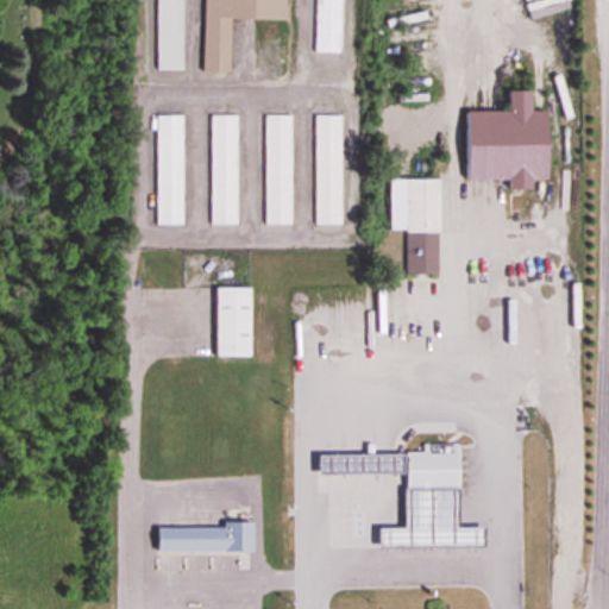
[(155,0),(156,70),(181,70),(180,0),(155,0)]
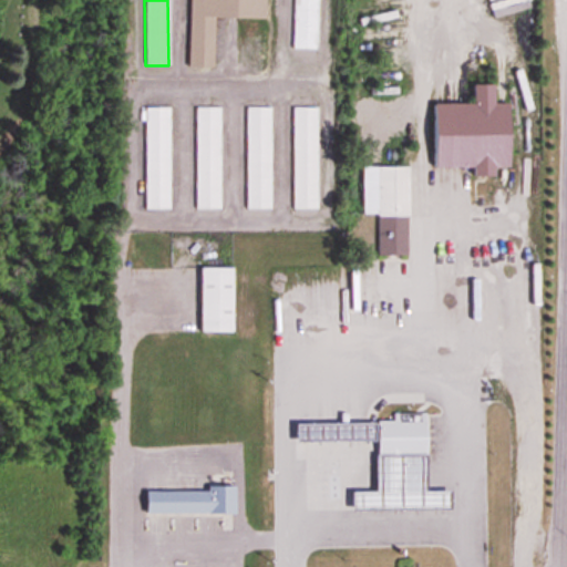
[(188,0),(187,68),(212,68),(213,18),(265,19),(265,0),(188,0)]
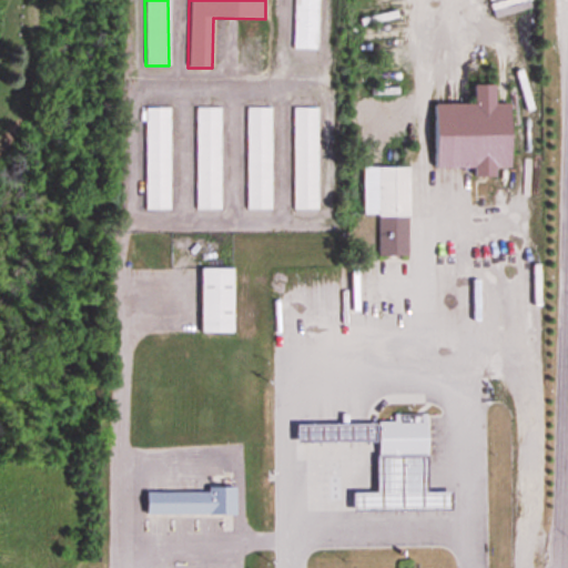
[(317,0),(293,0),(293,49),(317,50),(317,0)]
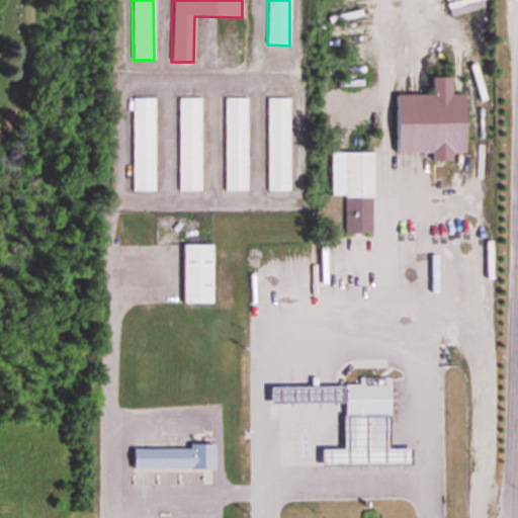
[(462,154),(462,96),(449,96),(449,79),(431,79),(431,96),(395,96),(395,155),(431,155),(431,163),(449,163),(449,154),(462,154)]
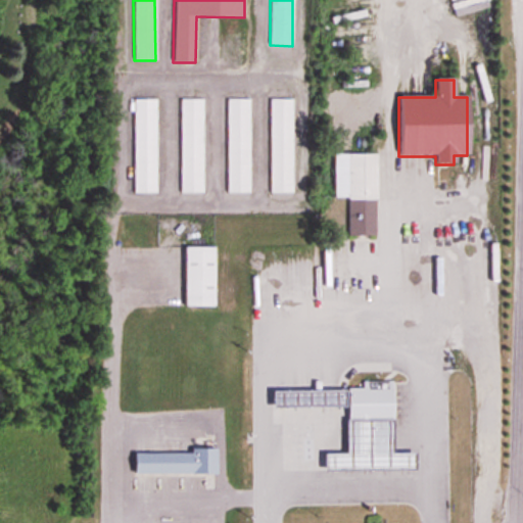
[(133,100),(133,193),(156,193),(156,100),(133,100)]
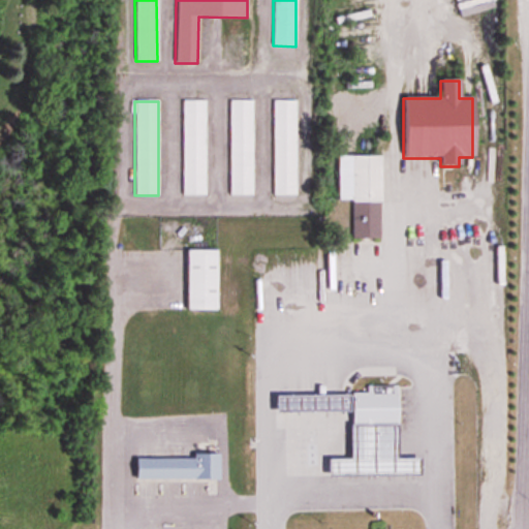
[(204,101),(182,101),(182,195),(204,195),(204,101)]
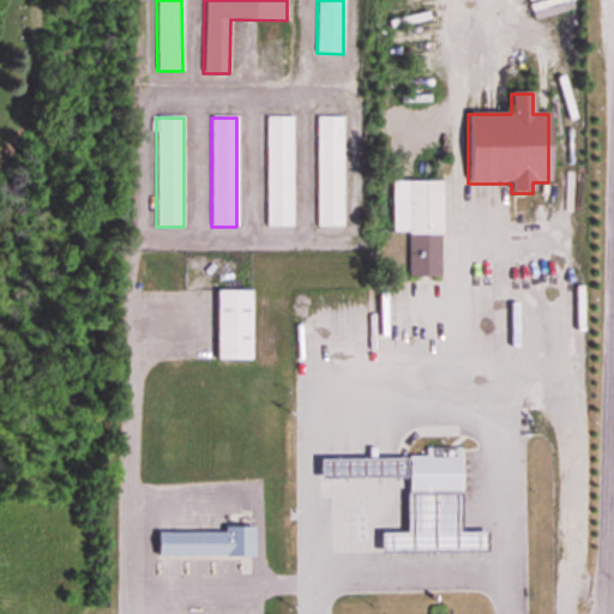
[(266,227),(292,227),(292,118),(266,118),(266,227)]
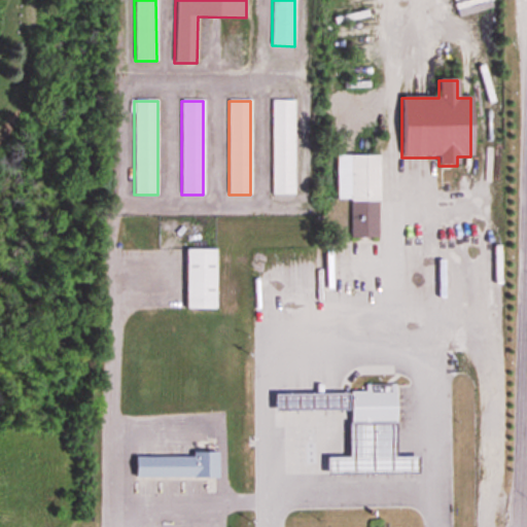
[(293,101),(271,101),(271,195),(293,195),(293,101)]
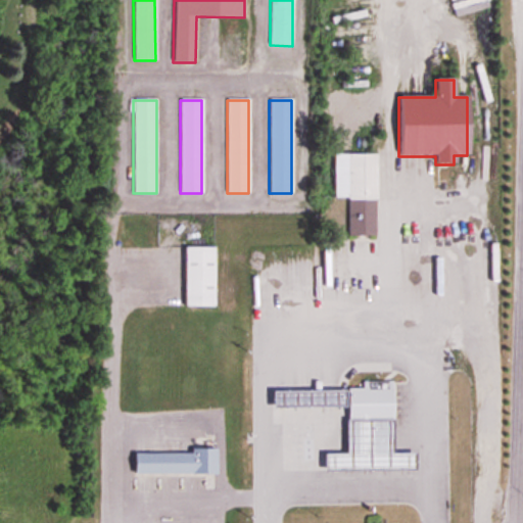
[(375,155),(333,155),(333,199),(347,199),(347,237),(375,237),(375,155)]
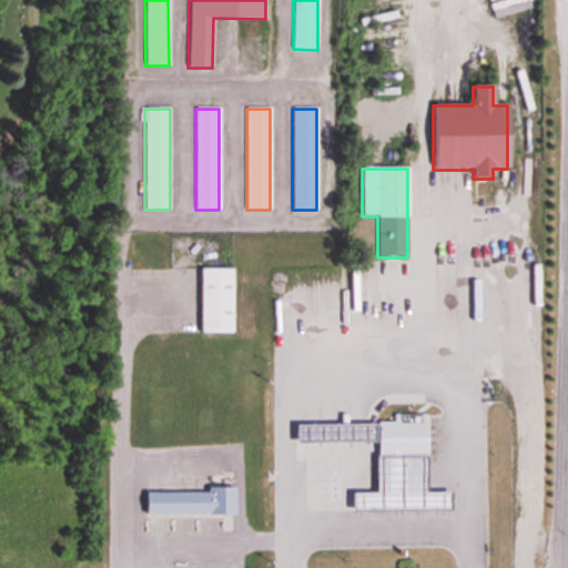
[(231,334),(231,270),(200,270),(200,334),(231,334)]
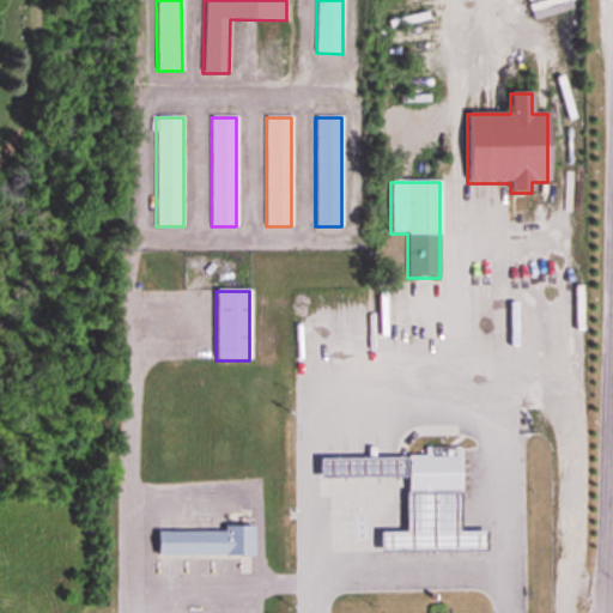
[(459,492),(457,445),(424,447),(424,454),(406,455),(406,492),(459,492)]
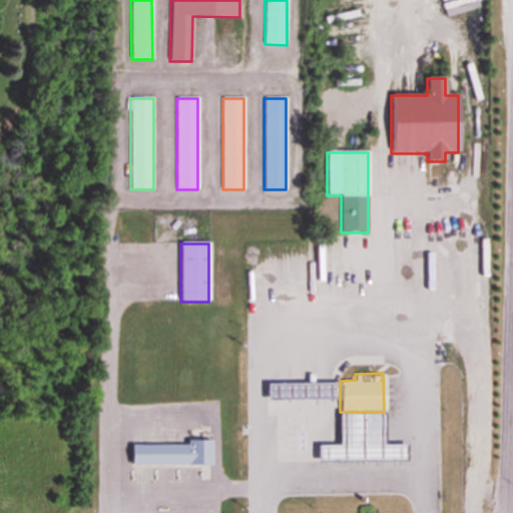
[(338,399),(338,382),(266,383),(266,400),(338,399)]
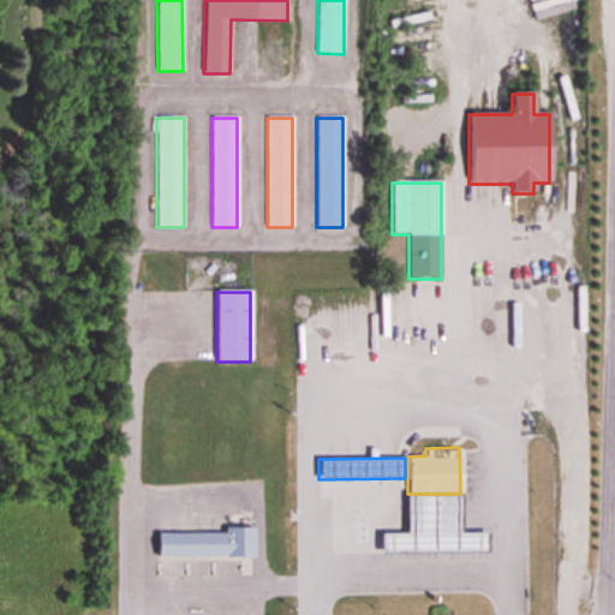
[(407,494),(408,532),(378,533),(380,555),(489,554),(489,532),(460,533),(460,494),(407,494)]
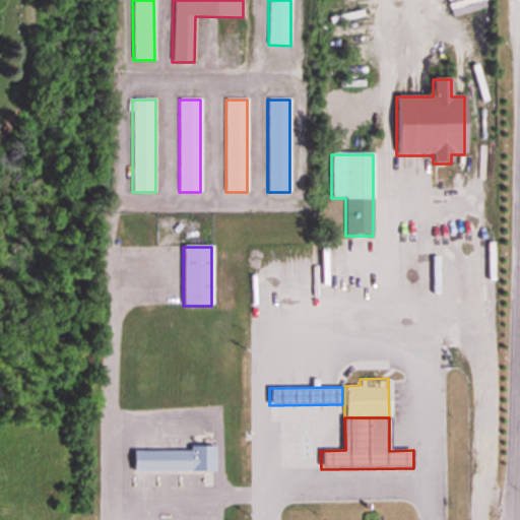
[(214,450),(132,450),(132,473),(214,473),(214,450)]
